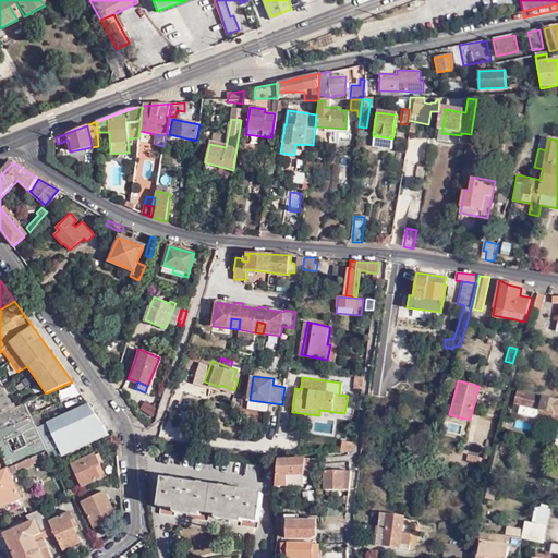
[(0,413),(13,408),(0,385),(0,413)]
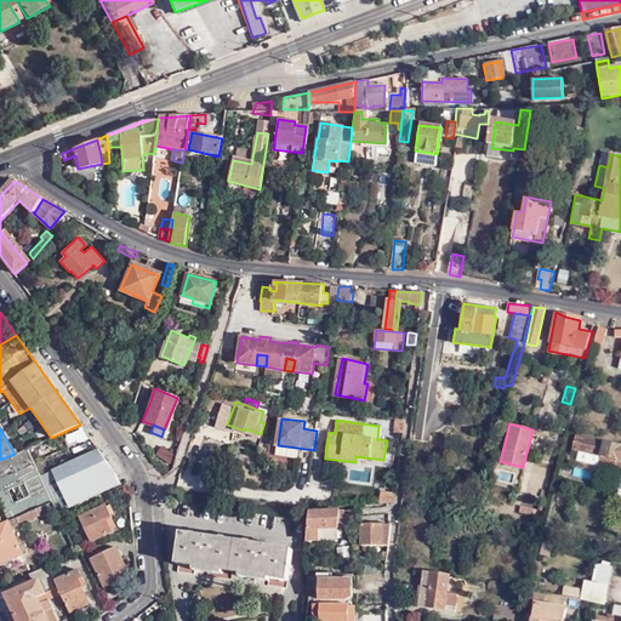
[(620,444),(580,436),(576,434),(575,434),(571,449),(600,456),(599,463),(620,468),(620,444)]
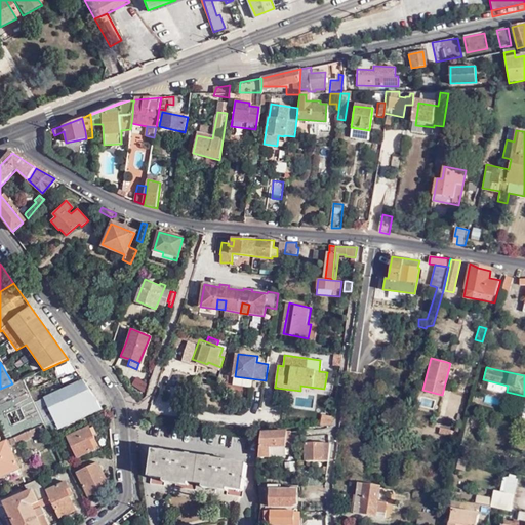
[(142,393),(149,385),(137,375),(130,384),(142,393)]
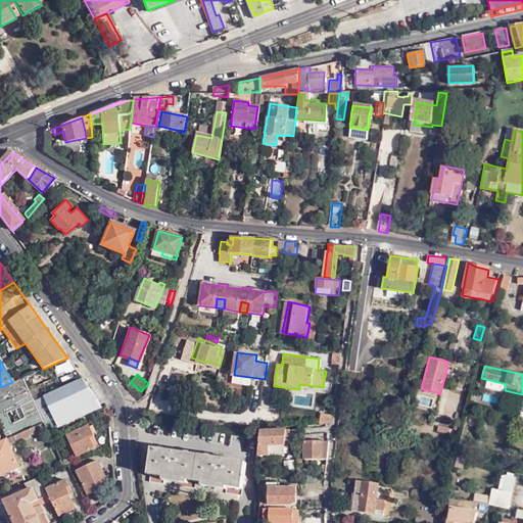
[(45,424),(35,401),(28,385),(25,379),(12,383),(0,388),(0,425),(6,440),(12,437),(25,432),(45,424)]
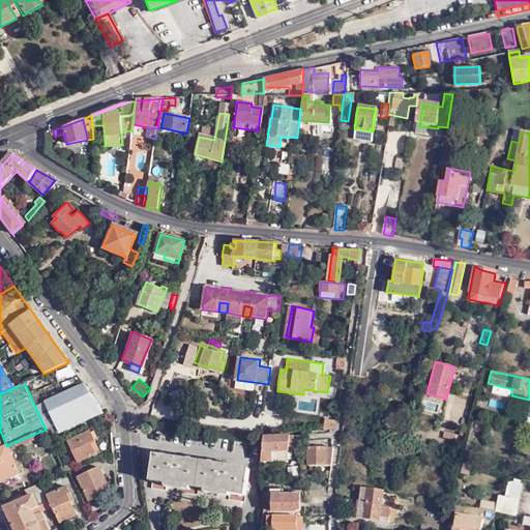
[(98,403),(85,384),(42,403),(35,407),(46,430),(52,443),(111,417),(106,415),(98,403)]
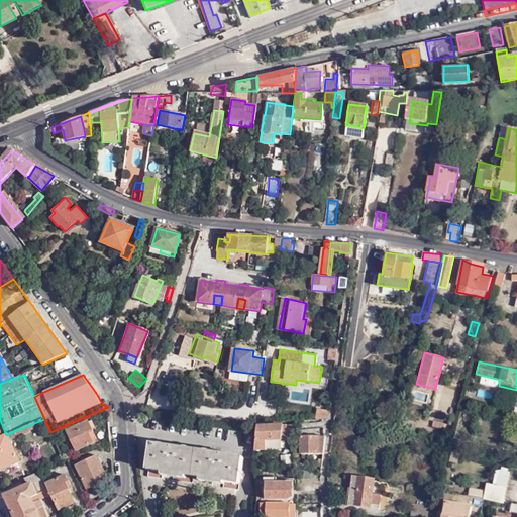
[(337,400),(334,418),(341,419),(343,401),(337,400)]
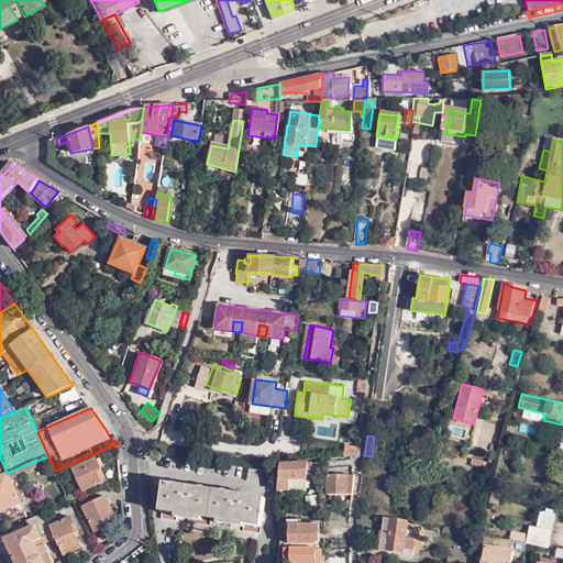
[(356,454),(359,446),(346,444),(344,455),(354,455),(356,454)]
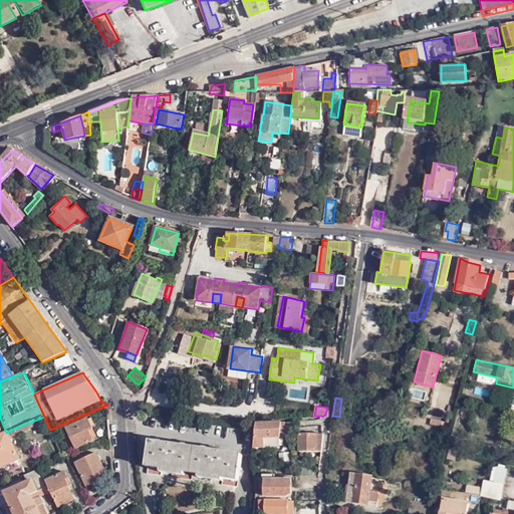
[(447,426),(449,419),(438,416),(436,423),(447,426)]
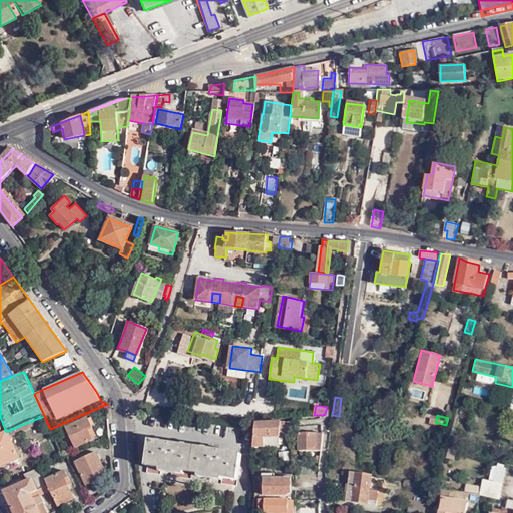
[(92,432),(87,419),(65,429),(76,450),(93,442),(89,433),(92,432)]
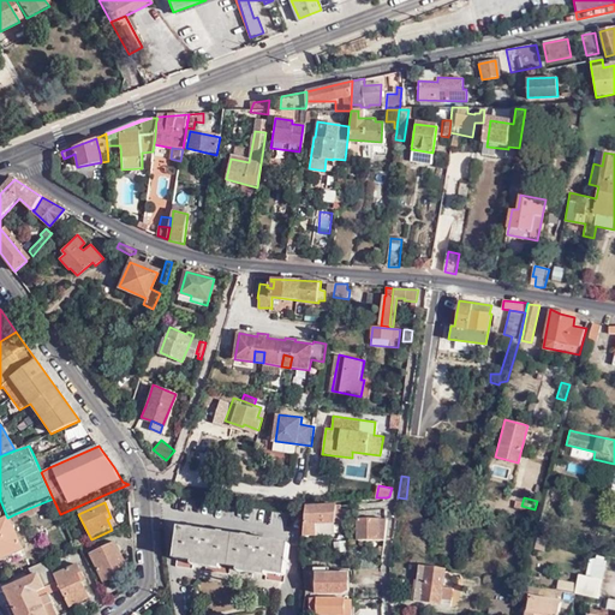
[(335,533),(336,503),(306,503),(305,533),(335,533)]
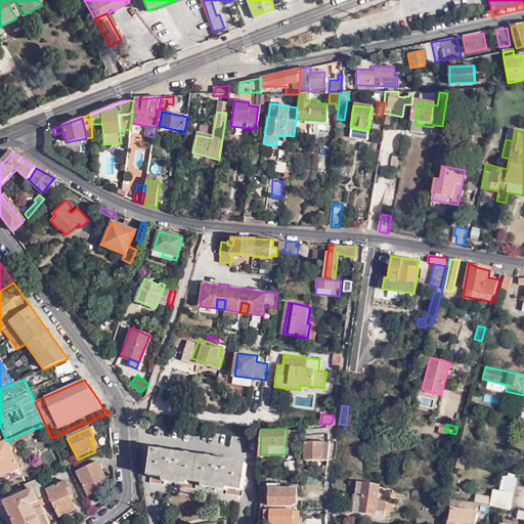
[(27,438),(25,433),(12,438),(14,443),(27,438)]
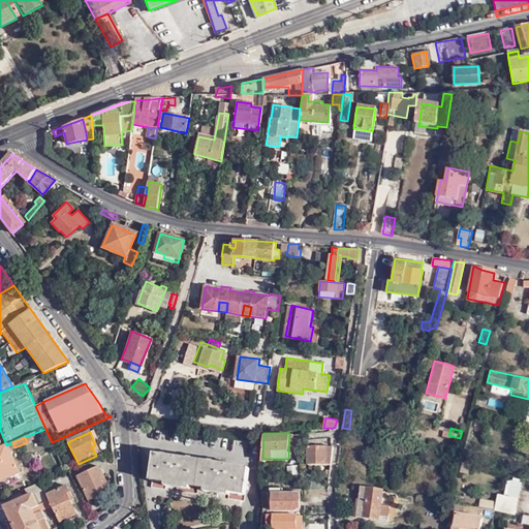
[(6,445),(0,447),(0,481),(20,473),(6,445)]
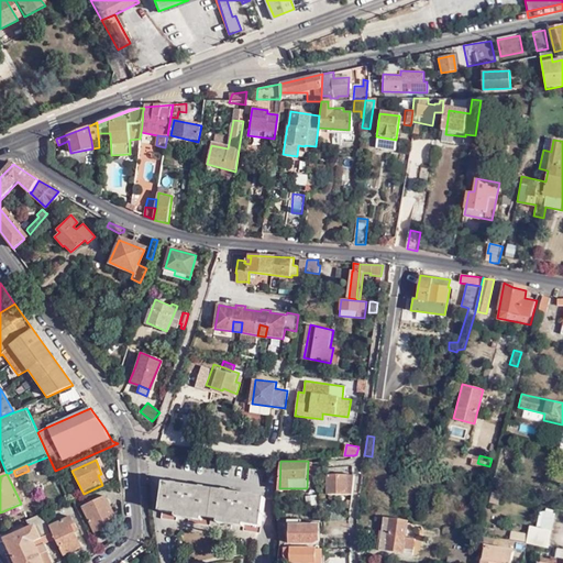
[(329,493),(353,493),(355,474),(329,474),(329,493)]
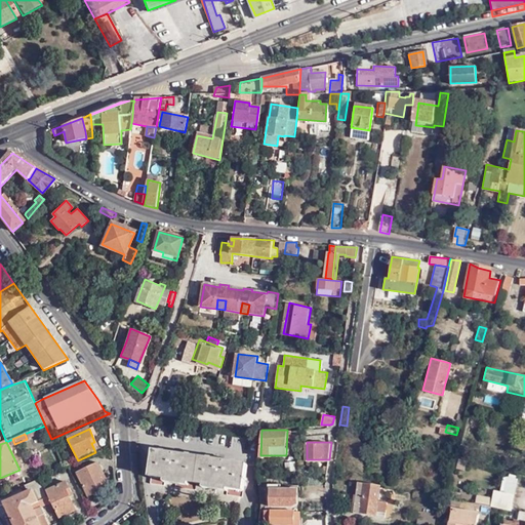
[(247,477),(248,462),(155,451),(152,476),(154,477),(153,483),(166,485),(167,478),(178,479),(177,486),(217,491),(217,485),(229,486),(228,493),(244,495),(246,479),(248,479),(248,477),(247,477)]
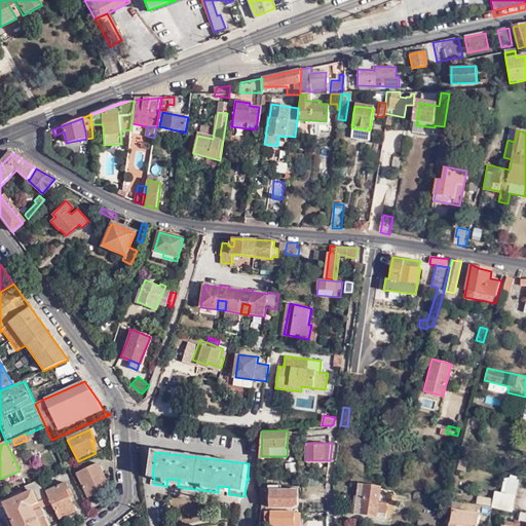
[(287,471),(296,471),(296,462),(287,462),(287,471)]
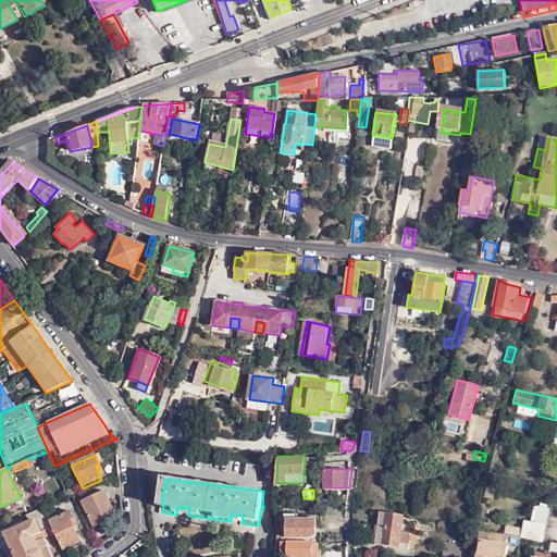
[(113,514),(104,494),(82,504),(94,529),(113,520),(111,515),(113,514)]
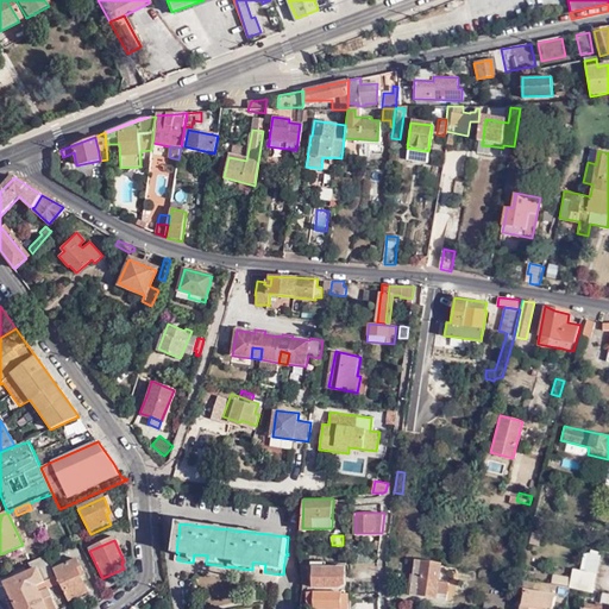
[(54,575),(45,557),(29,564),(31,572),(5,584),(16,608),(44,608),(42,602),(50,598),(48,590),(44,584),(56,578),(54,575)]
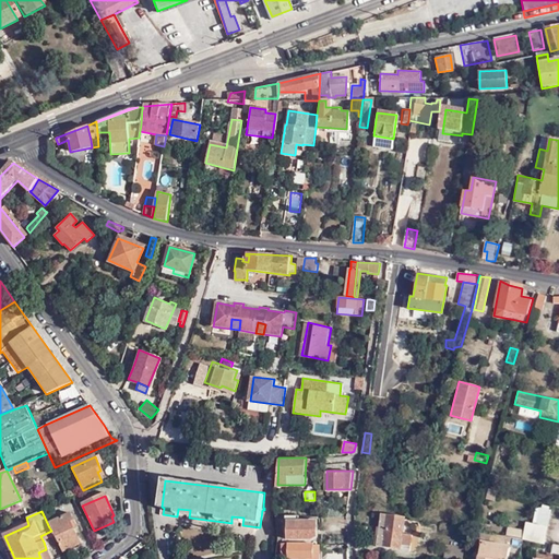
[(382,512),(378,532),(383,534),(383,536),(401,539),(402,534),(406,518),(382,512)]
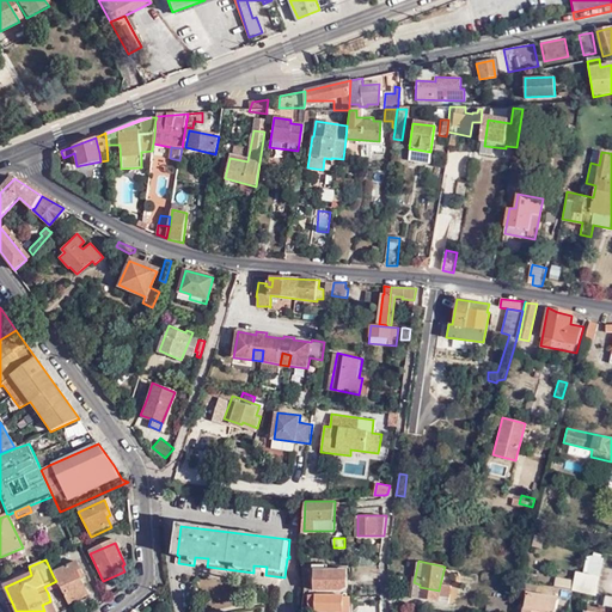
[(324,568),(324,562),(308,562),(308,571),(312,571),(312,587),(340,588),(346,586),(347,567),(330,565),(329,569),(324,568)]
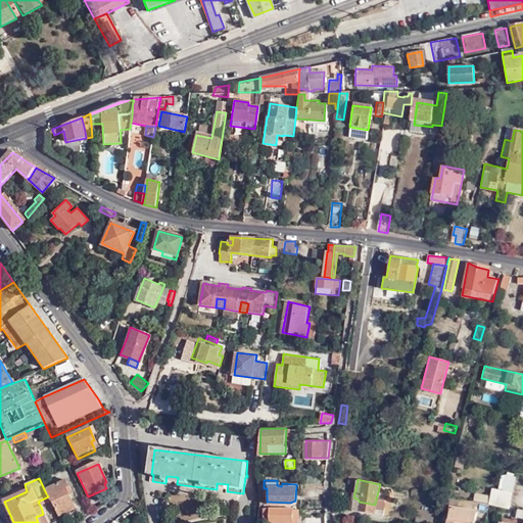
[(50,503),(58,519),(76,512),(68,498),(73,497),(66,483),(46,493),(48,496),(50,503)]
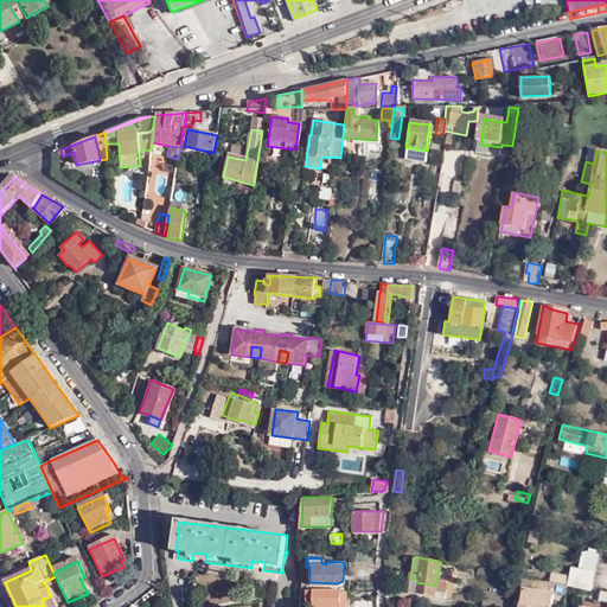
[(592,589),(596,570),(573,563),(570,573),(569,582),(592,589)]
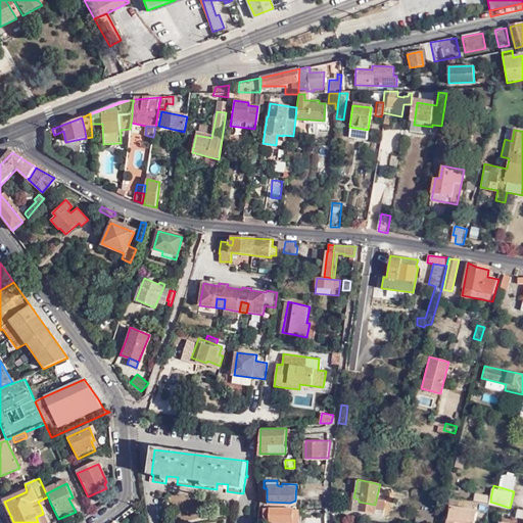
[(474,498),(490,502),(491,493),(476,490),(474,498)]
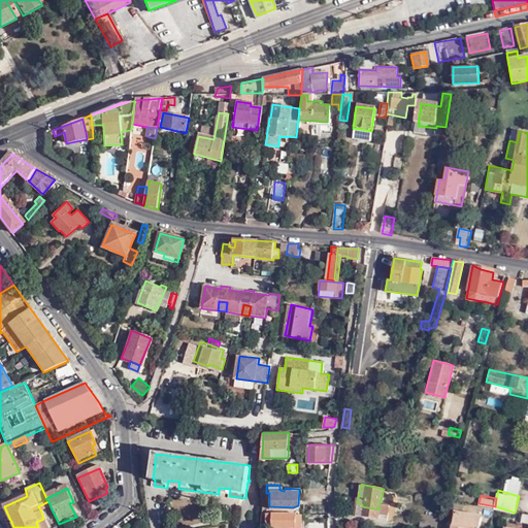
[(41,512),(51,507),(48,501),(38,506),(41,512)]
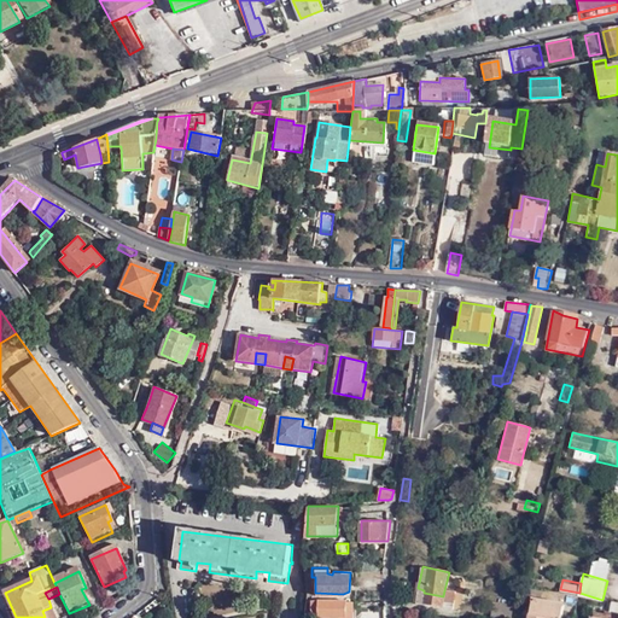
[(424,590),(418,588),(415,602),(441,608),(442,601),(453,604),(455,593),(444,590),(443,596),(424,593),(424,590)]
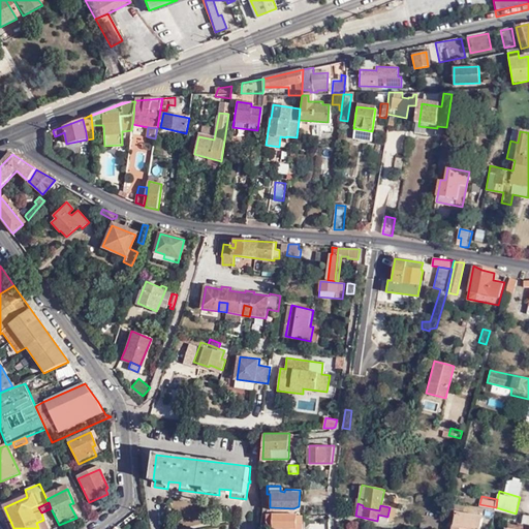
[(471,528),(472,527),(480,528),(485,528),(488,517),(461,510),(457,528),(471,528)]
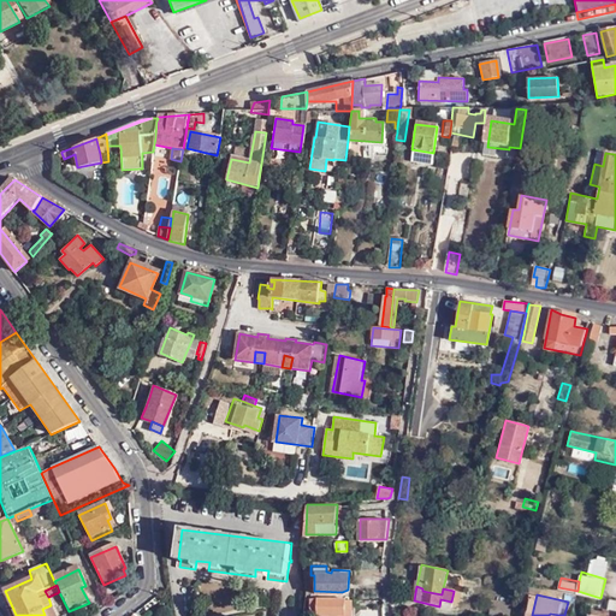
[(351,615),(353,597),(311,596),(311,614),(344,615),(351,615)]
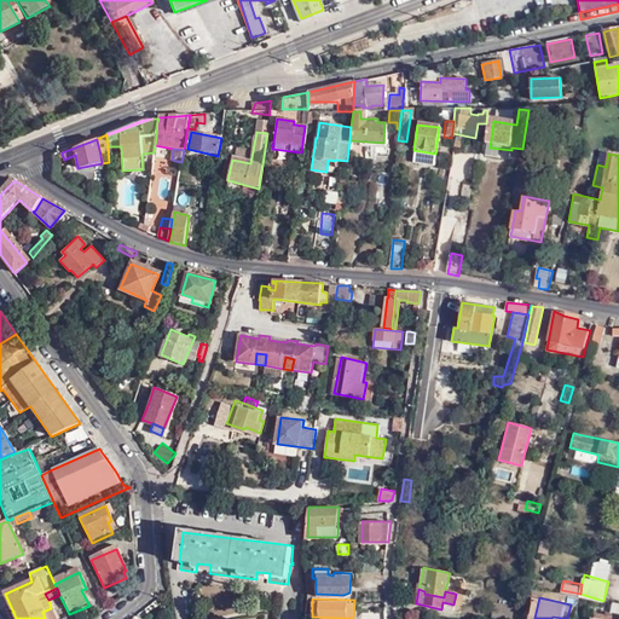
[(495,605),(492,618),(514,618),(516,608),(495,605)]
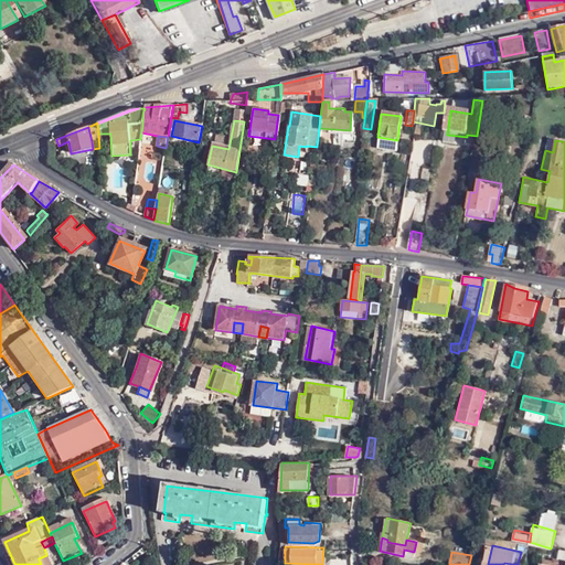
[(39,558),(41,564),(51,564),(46,555),(39,558)]
